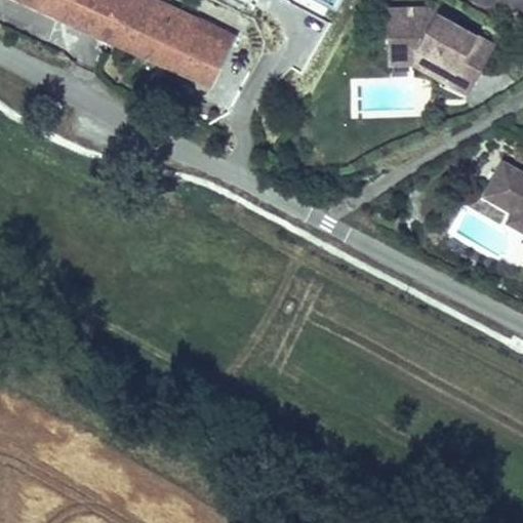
[(22,0),(109,40),(127,0),(22,0)]
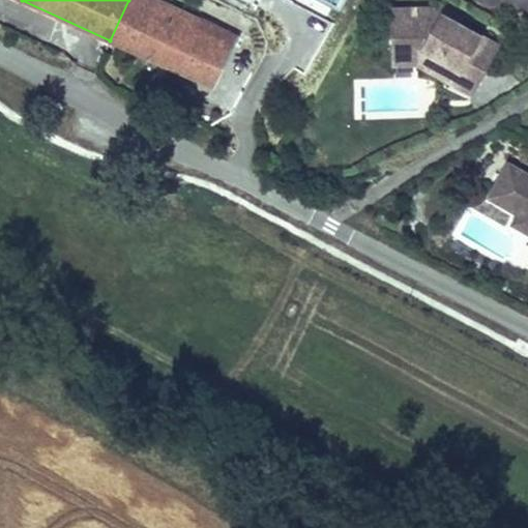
[(160,0),(128,0),(110,40),(213,88),(238,35),(160,0)]
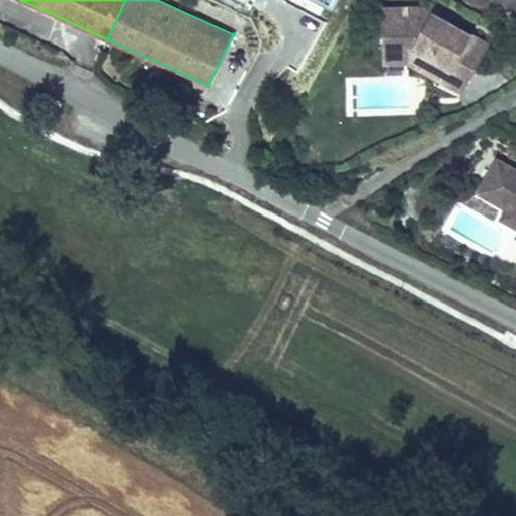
[(452,16),(429,4),(426,9),(449,21),(452,16)]
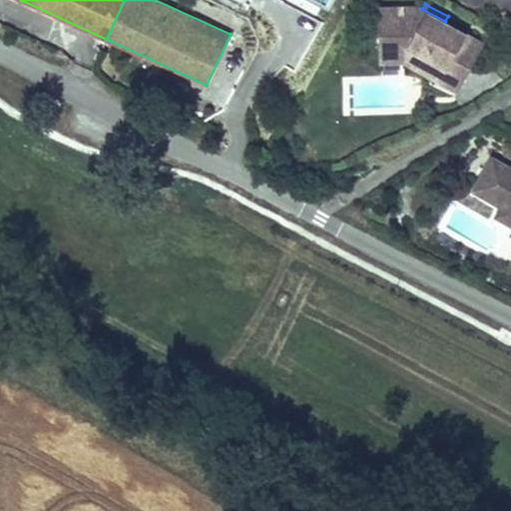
[(458,89),(483,42),(445,21),(422,9),(417,6),(379,6),(379,61),(404,61),(458,89)]
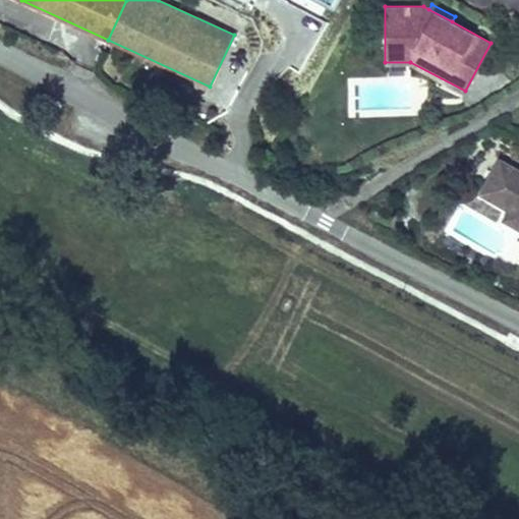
[(518,162),(503,153),(485,181),(501,189),(496,196),(510,205),(505,215),(518,223),(518,162)]
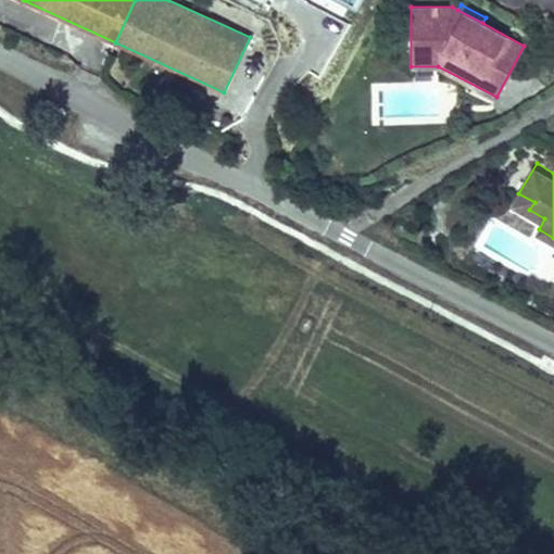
[(534,202),(518,193),(514,201),(529,210),(534,202)]
